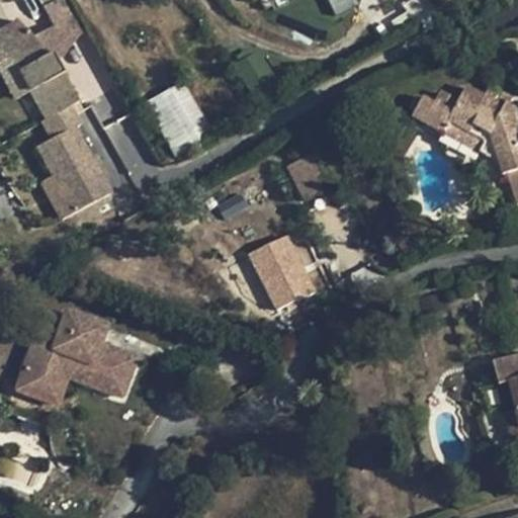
[(69,0),(38,0),(54,25),(58,33),(81,21),(69,0)]
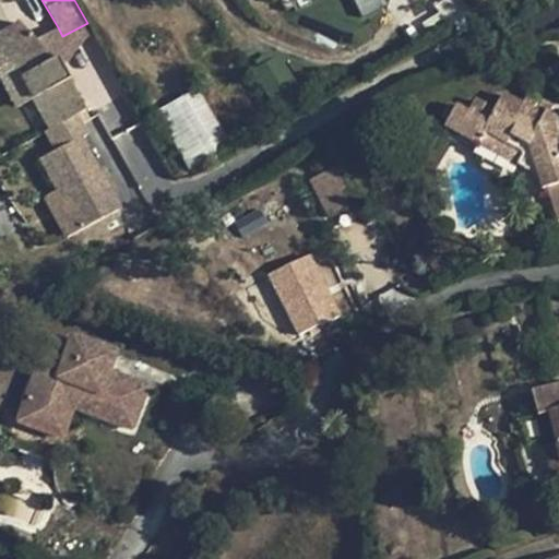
[(16,22),(0,31),(0,56),(1,56),(20,76),(33,98),(49,129),(79,114),(84,110),(56,58),(50,61),(45,51),(34,40),(16,22)]
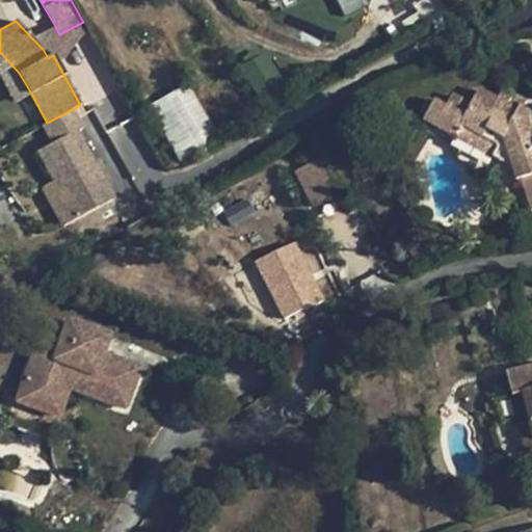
[(59,34),(55,26),(32,38),(43,49),(48,58),(53,55),(58,64),(85,26),(83,22),(59,34)]
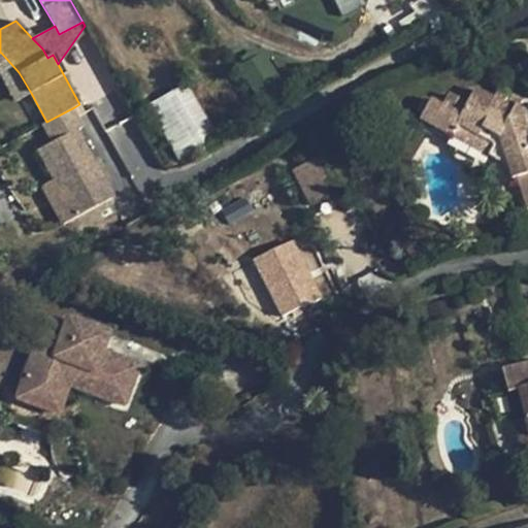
[(19,72),(1,53),(0,53),(0,69),(17,100),(31,93),(19,72)]
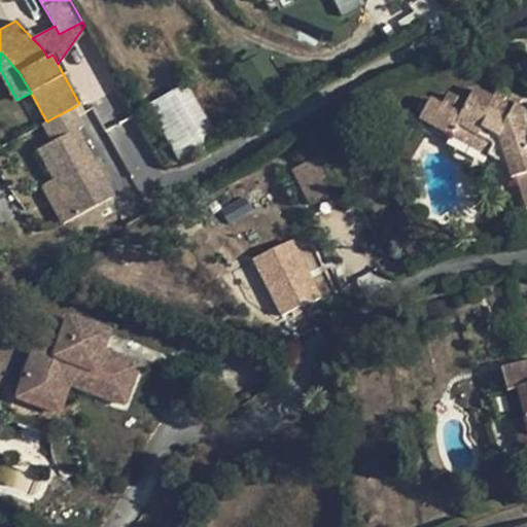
[(188,81),(148,100),(174,152),(213,134),(188,81)]
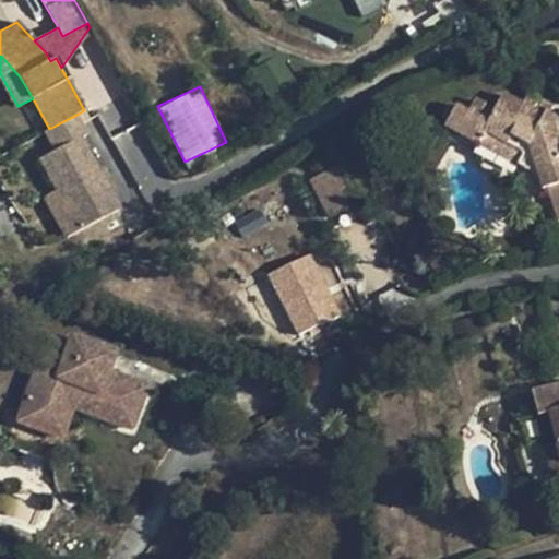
[(525,98),(536,104),(539,97),(528,92),(525,98)]
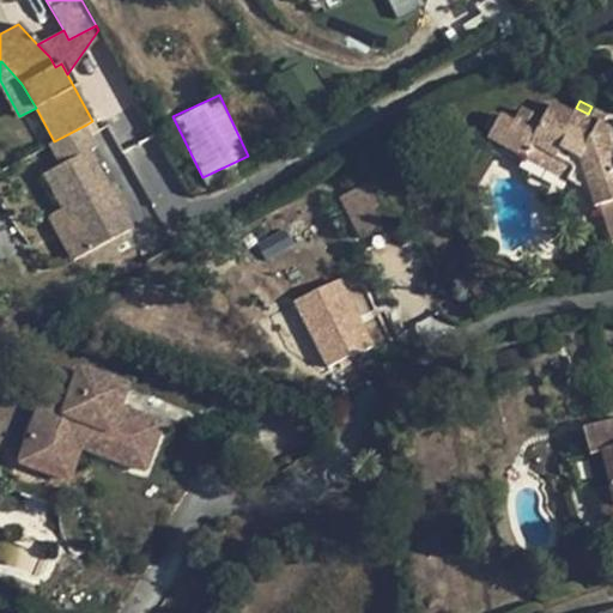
[(487,139),(525,159),(532,145),(575,168),(568,181),(590,193),(595,210),(601,207),(612,241),(612,240),(612,156),(602,122),(599,120),(596,126),(586,120),(588,114),(576,108),(574,114),(552,103),(542,121),(522,110),(514,123),(499,115),(487,139)]
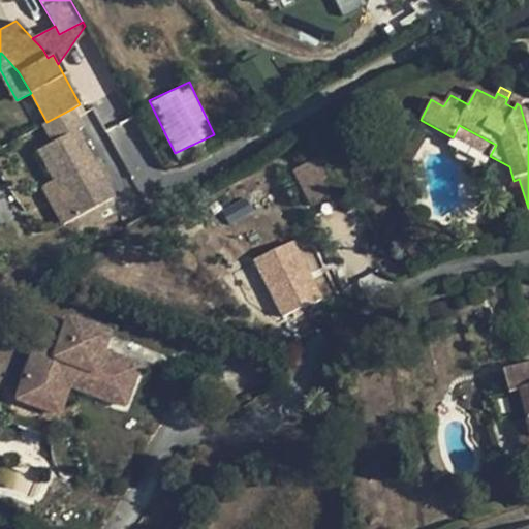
[(510,92),(507,98),(505,103),(515,109),(517,103),(520,105),(523,99),(510,92)]
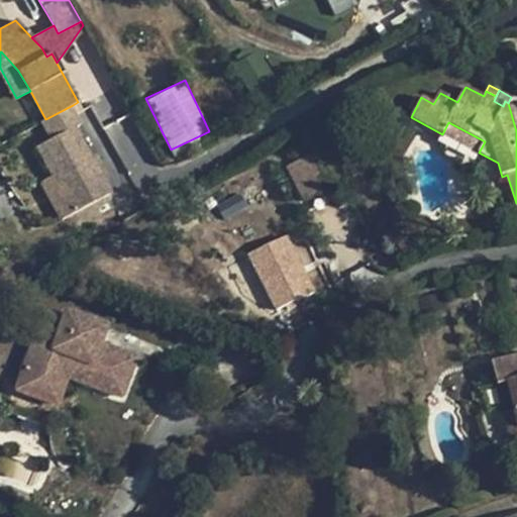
[(41,122),(50,139),(73,127),(82,123),(73,105),(45,119),(41,122)]
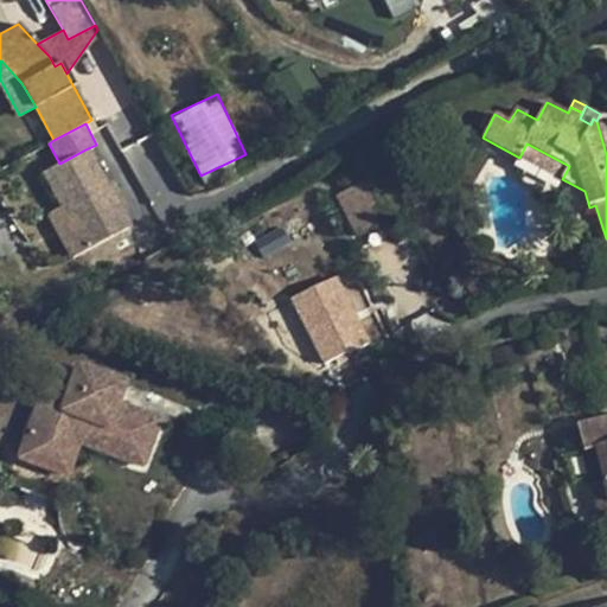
[(519,158),(562,179),(569,166),(526,144),(519,158)]
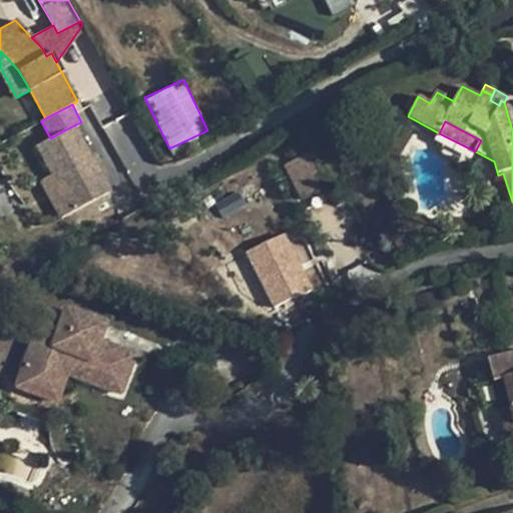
[(50,138),(35,147),(52,177),(71,213),(108,192),(101,179),(89,157),(72,126),(50,138)]
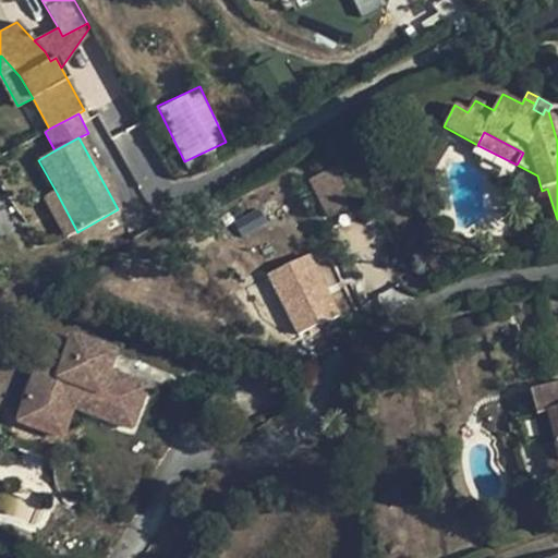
[(97,171),(110,195),(120,190),(107,166),(97,171)]
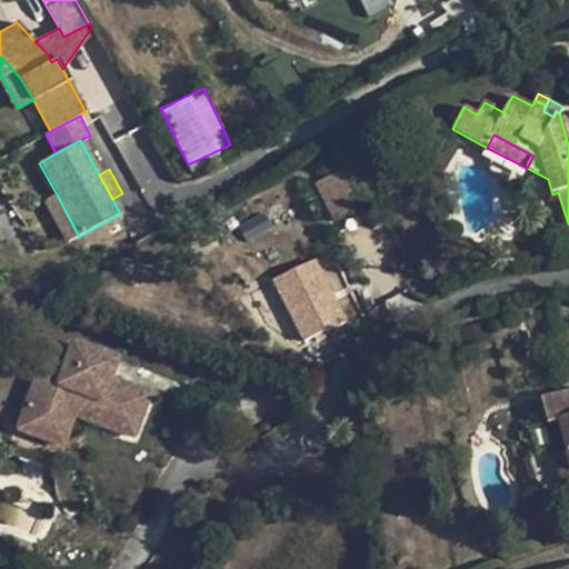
[(337,177),(351,207),(361,202),(347,172),(337,177)]
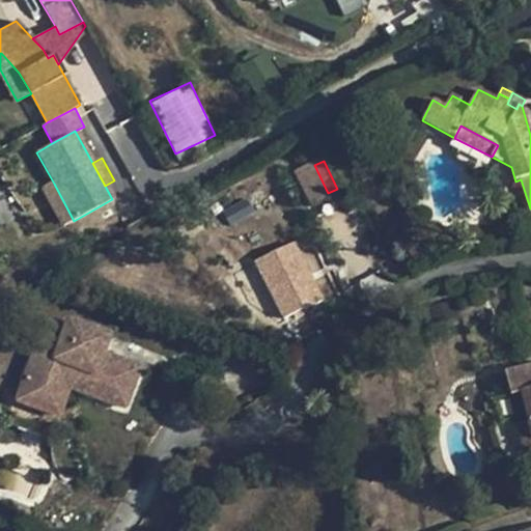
[(314,165),(299,172),(313,200),(328,193),(314,165)]
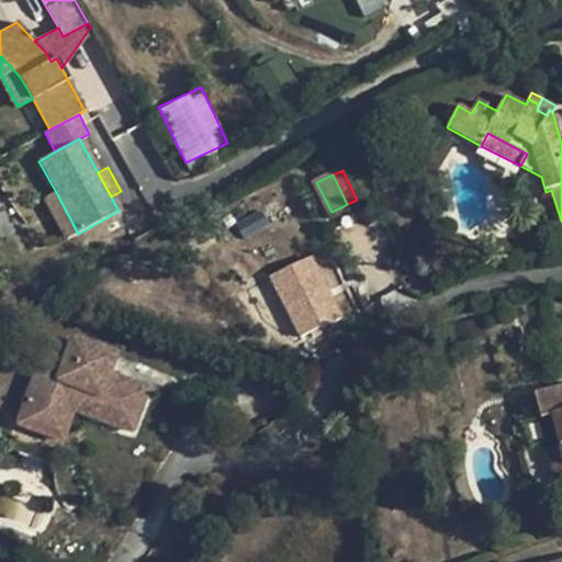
[(78,234),(57,194),(42,203),(63,242),(78,234)]
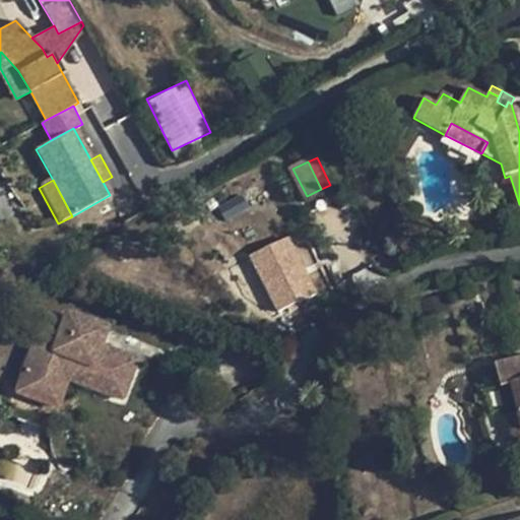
[(271,324),(312,304),(281,246),(242,266),(271,324)]
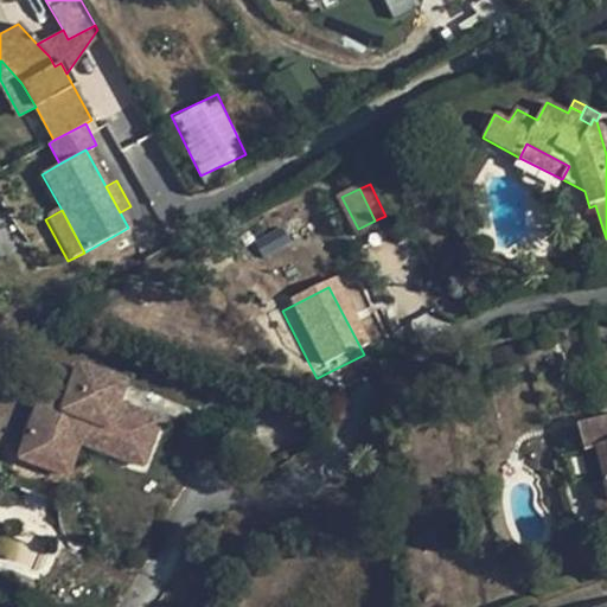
[(11,485),(58,502),(80,445),(84,433),(104,440),(101,452),(133,462),(140,440),(152,445),(160,419),(119,403),(112,401),(120,379),(78,364),(71,385),(59,382),(52,404),(42,401),(11,485)]
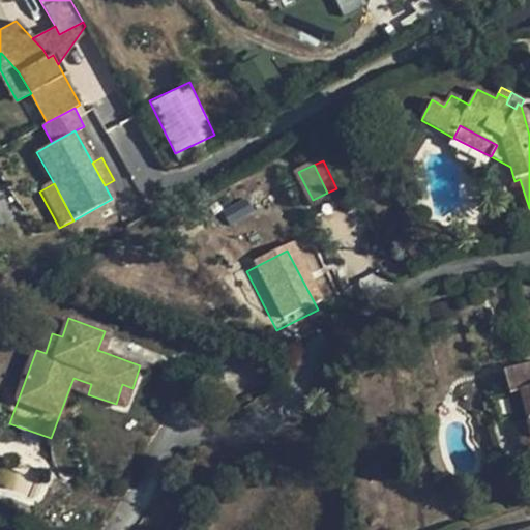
[(42,330),(36,350),(46,353),(52,333),(42,330)]
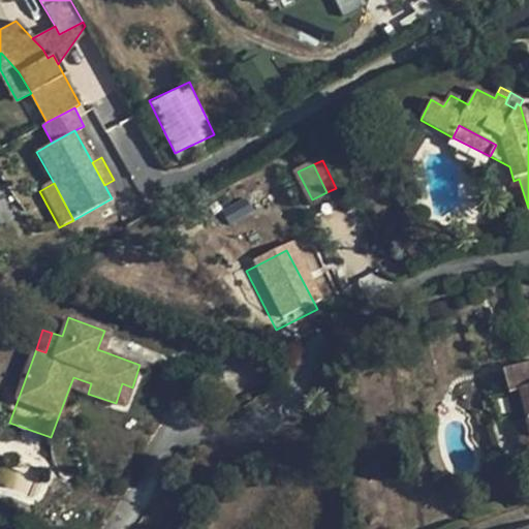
[(110,333),(104,331),(97,349),(103,351),(110,333)]
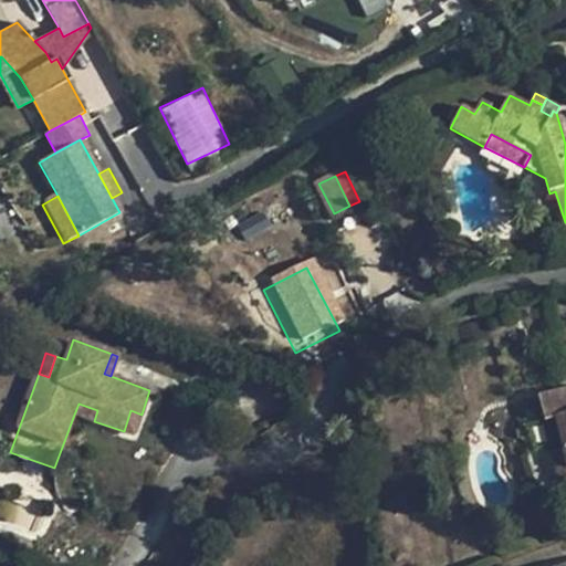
[(565,391),(538,398),(544,422),(556,420),(564,451),(552,454),(559,483),(565,481),(565,391)]
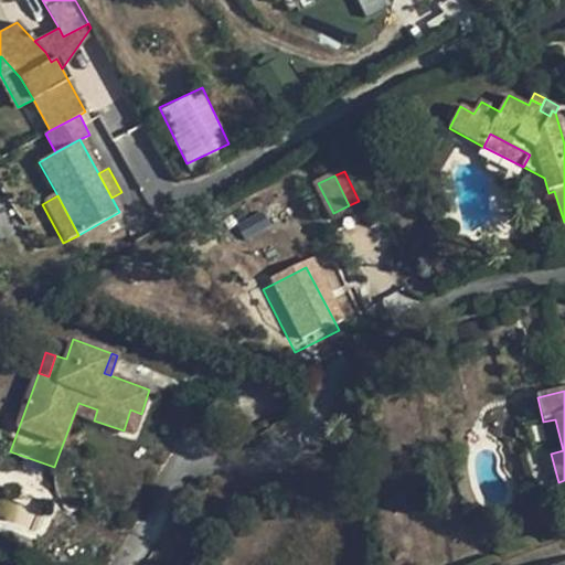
[(74,414),(94,420),(97,409),(78,403),(74,414)]
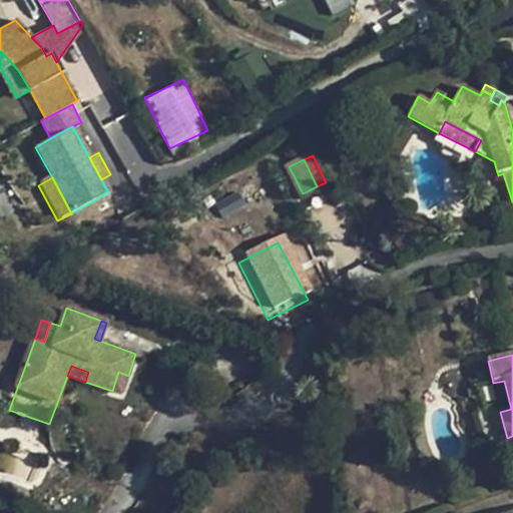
[(121,394),(128,376),(118,372),(112,391),(121,394)]
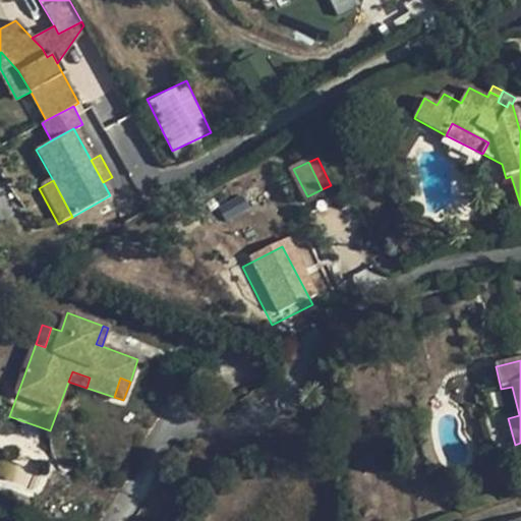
[(512,387),(501,389),(508,418),(519,415),(512,387)]
